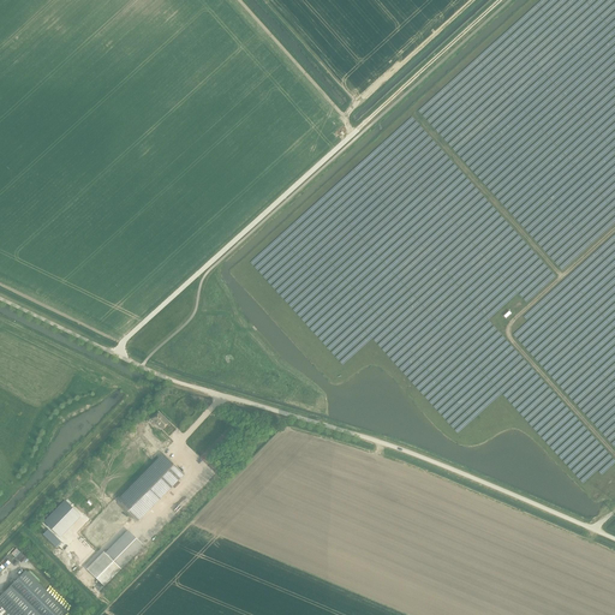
[(162,430),(169,423),(159,413),(153,419),(162,430)]
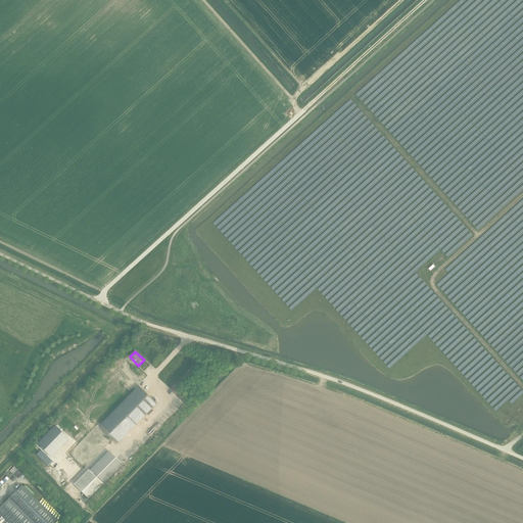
[(117,369),(126,361),(121,357),(113,364),(117,369)]
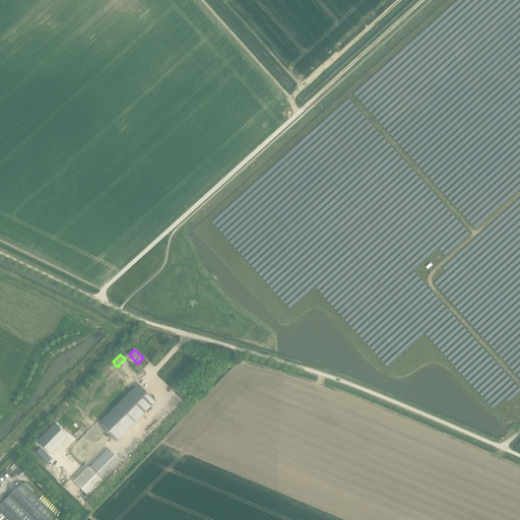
[(133,383),(126,375),(120,381),(125,386),(127,385),(129,386),(133,383)]
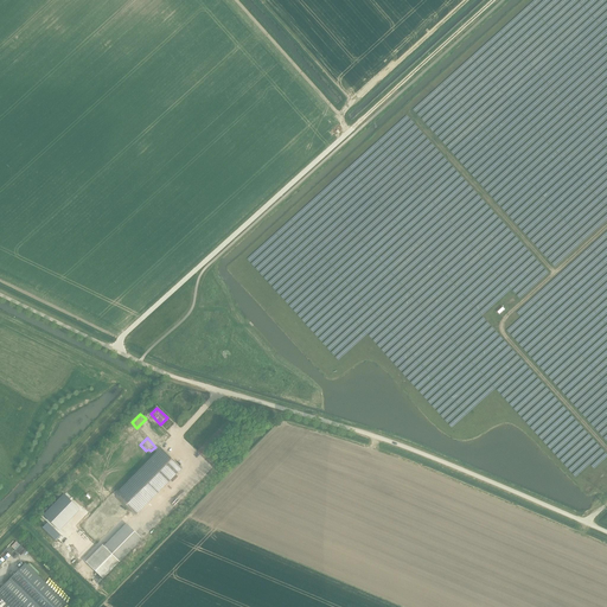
[(181,468),(170,457),(161,448),(115,494),(135,515),(181,468)]
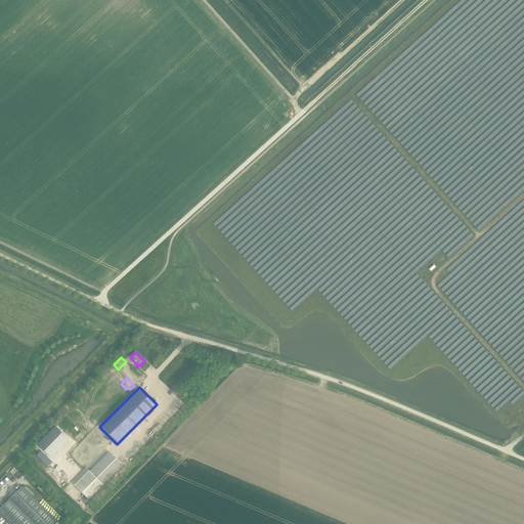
[(55,426),(37,444),(50,456),(69,438),(55,426)]
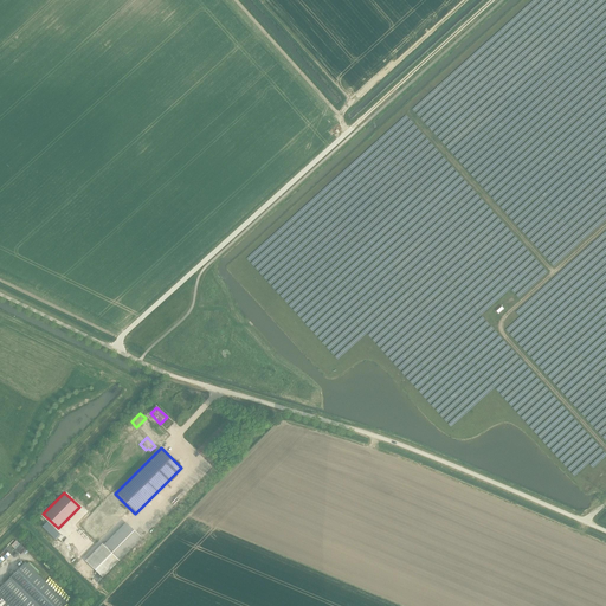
[(47,521),(43,527),(56,539),(60,534),(47,521)]
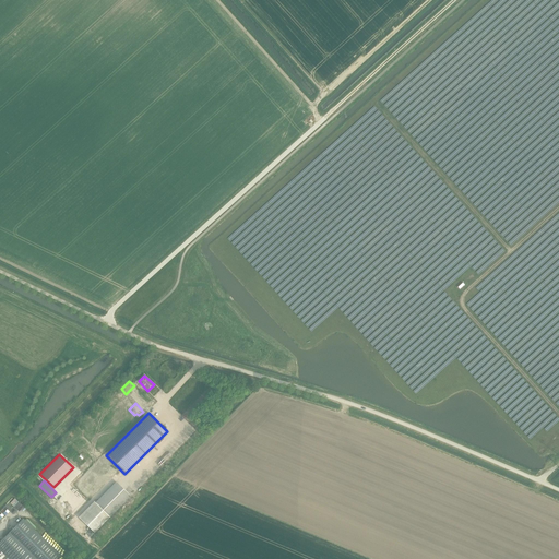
[(116,483),(96,502),(110,516),(130,497),(116,483)]
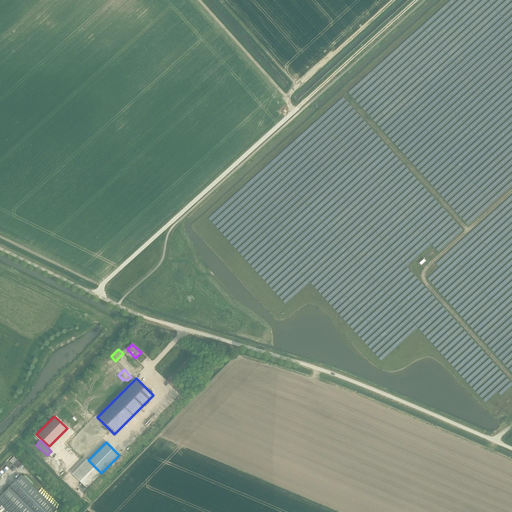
[(86,459),(72,474),(87,488),(101,474),(86,459)]
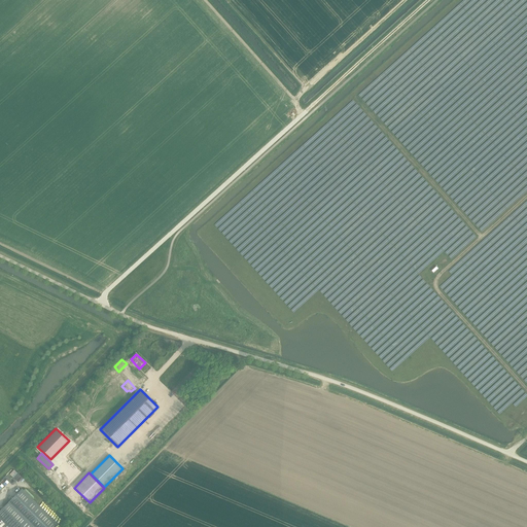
[(22,489),(0,511),(0,518),(8,526),(54,526),(58,524),(22,489)]
